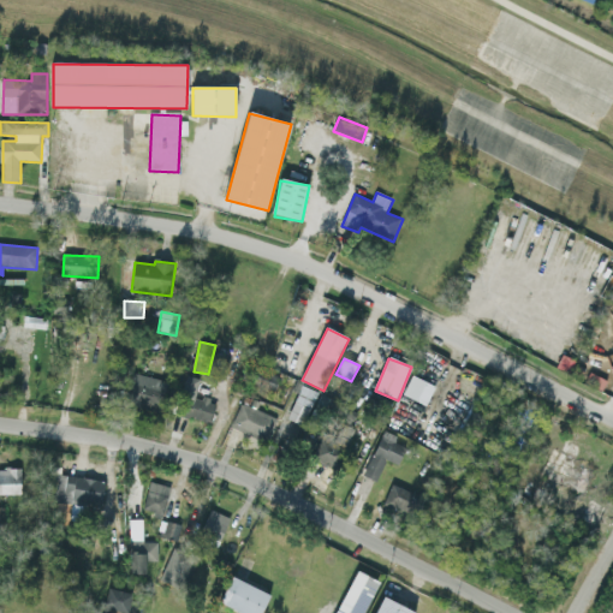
[(160,412),(168,382),(136,374),(128,404),(160,412)]
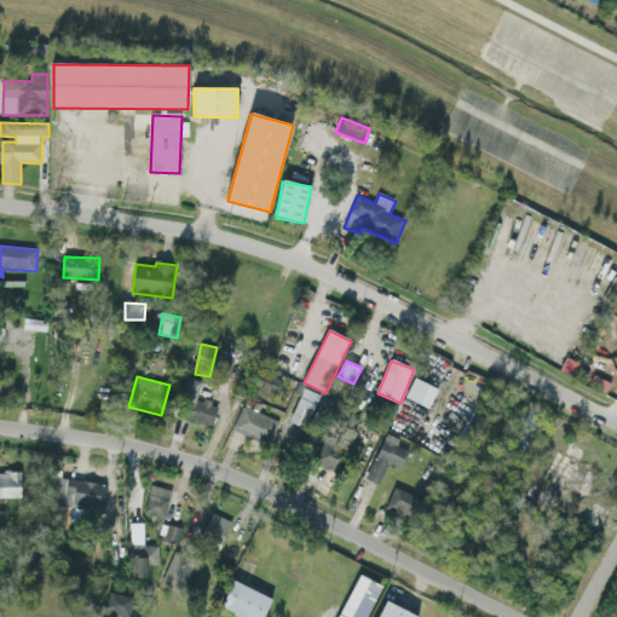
[(407,399),(431,409),(439,388),(415,379),(407,399)]
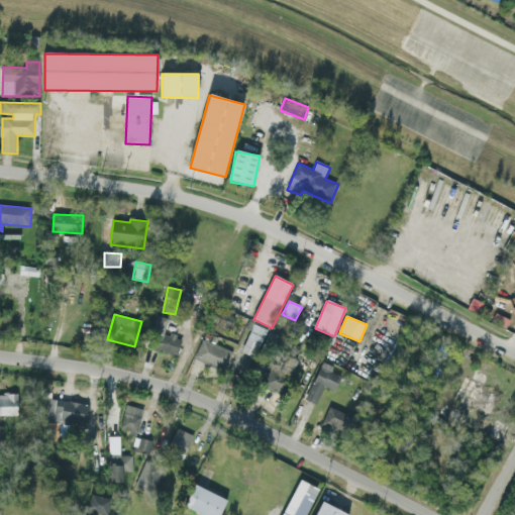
[(149,349),(178,357),(184,338),(164,333),(167,320),(159,317),(149,349)]
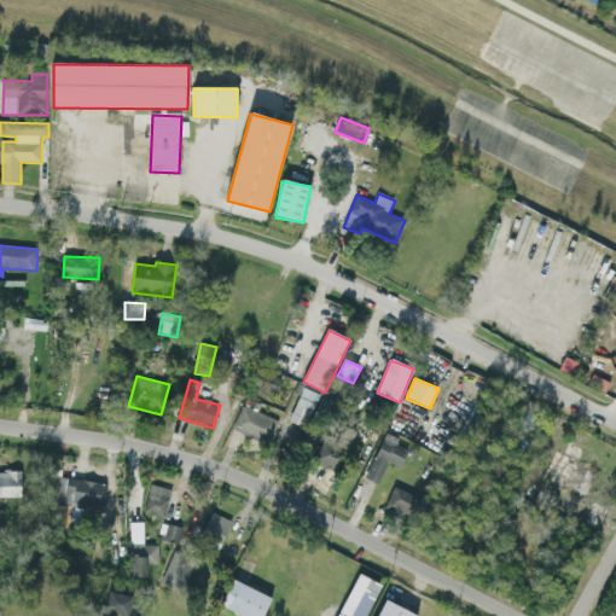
[(280,420),(243,405),(233,430),(269,445),(280,420)]
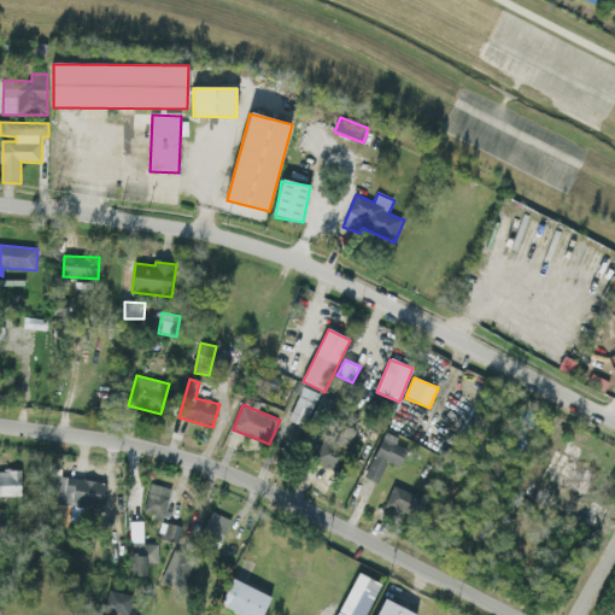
[(337,472),(356,431),(344,425),(337,439),(326,434),(314,461),(337,472)]
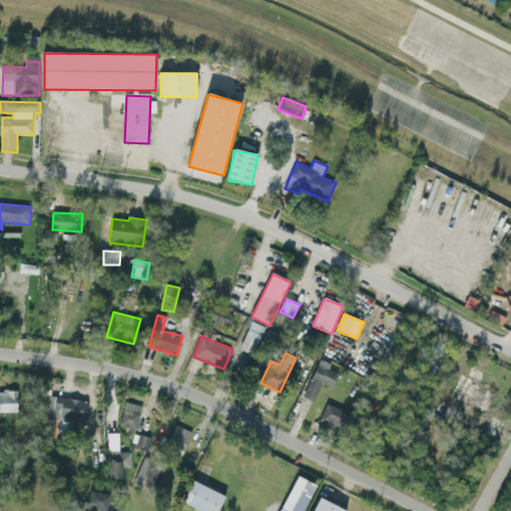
[(332,388),(339,374),(329,369),(332,364),(321,359),(304,397),(315,402),(323,384),(332,388)]
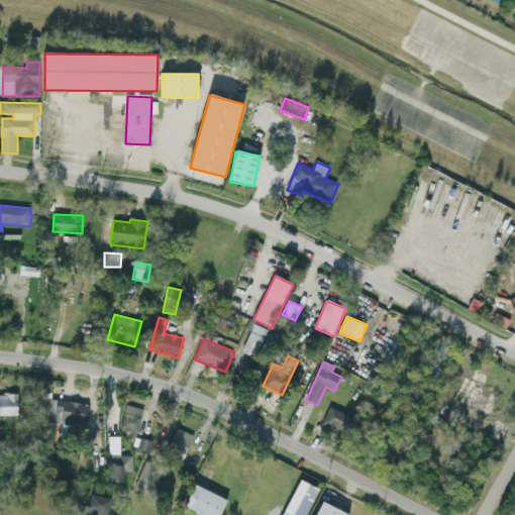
[(0,416),(18,416),(18,395),(0,395),(0,416)]
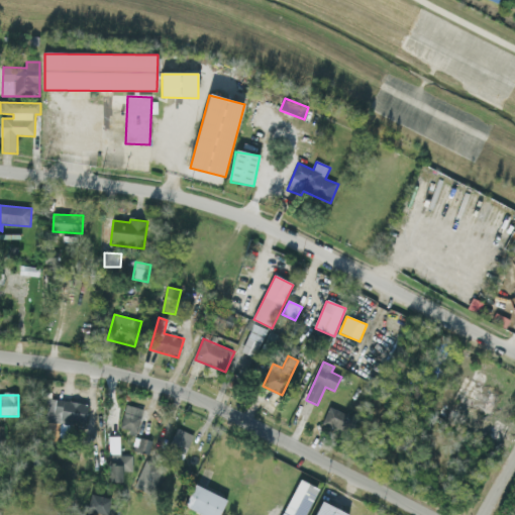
[(89,404),(48,399),(46,421),(87,425),(89,404)]
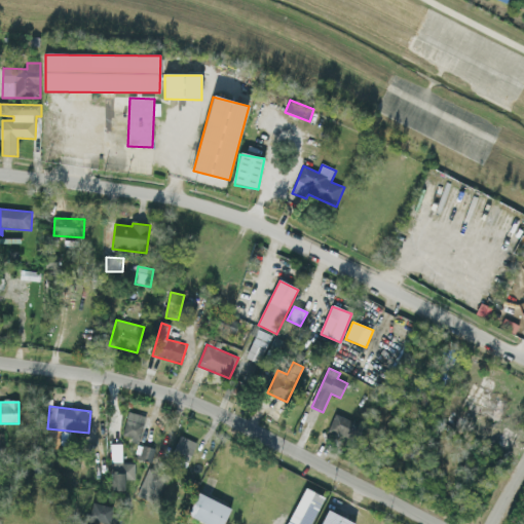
[(140,442),(147,417),(129,412),(122,437),(140,442)]
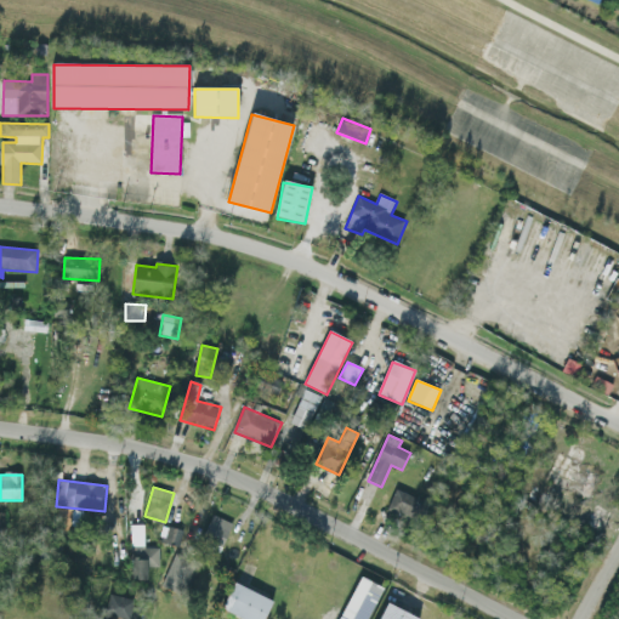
[(416,521),(424,500),(396,490),(388,511),(416,521)]
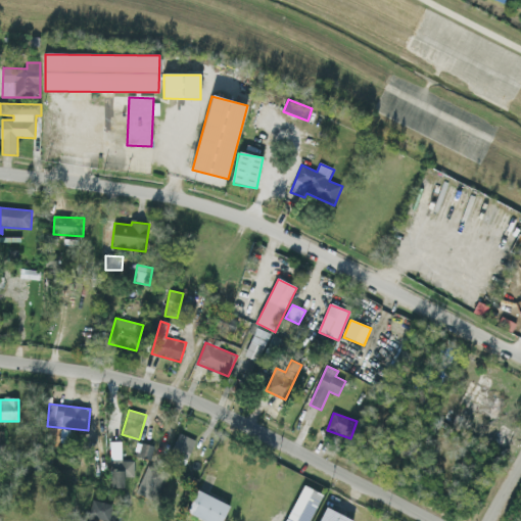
[(188,461),(196,440),(180,433),(171,454),(188,461)]
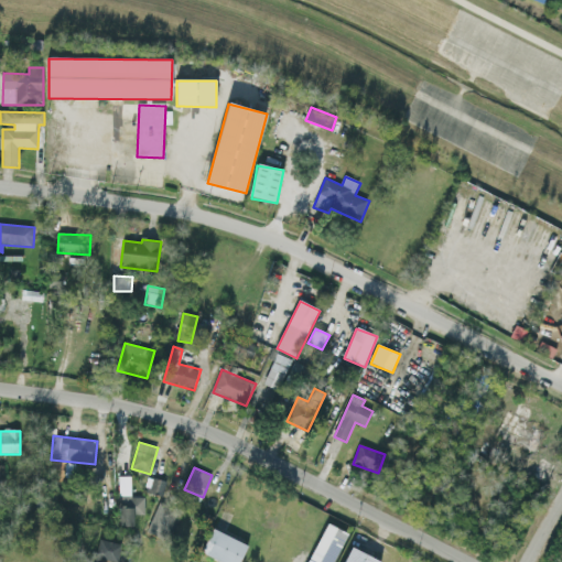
[(150,494),(164,497),(166,482),(153,478),(150,494)]
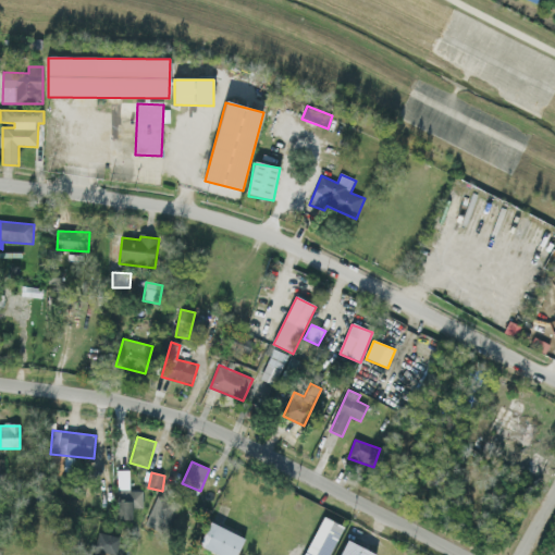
[(146,525),(163,533),(175,506),(157,498),(146,525)]
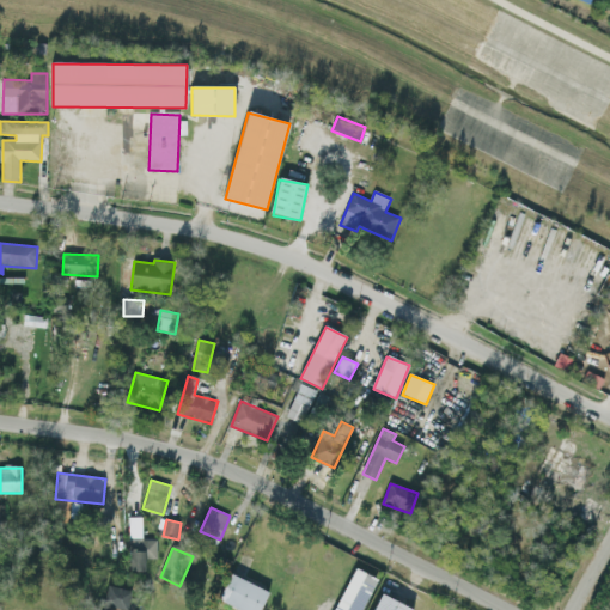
[(361,609),(377,579),(353,568),(334,609),(361,609)]
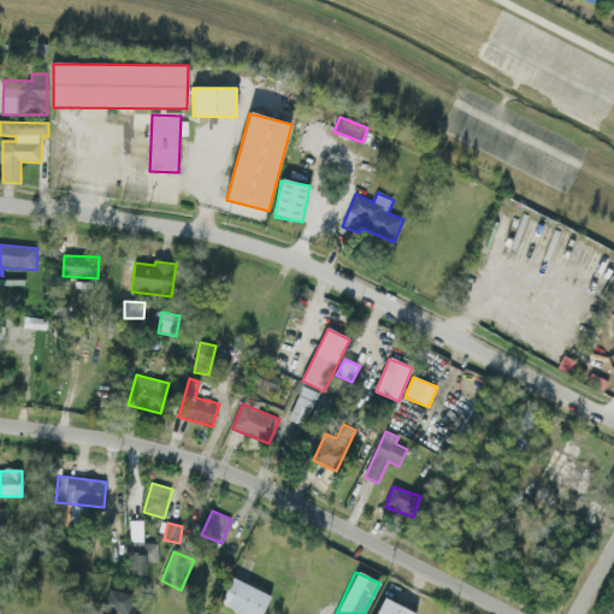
[(263,613),(271,595),(232,578),(220,606),(238,613),(263,613)]
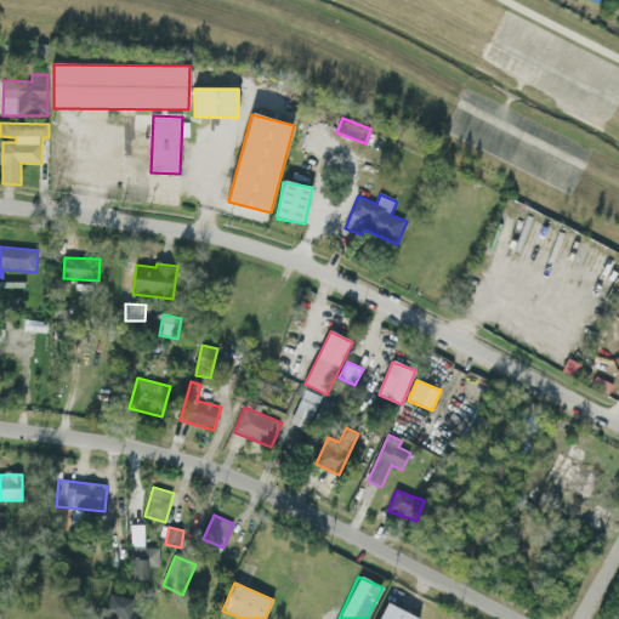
[(131,618),(136,601),(112,594),(104,613),(121,618),(131,618)]
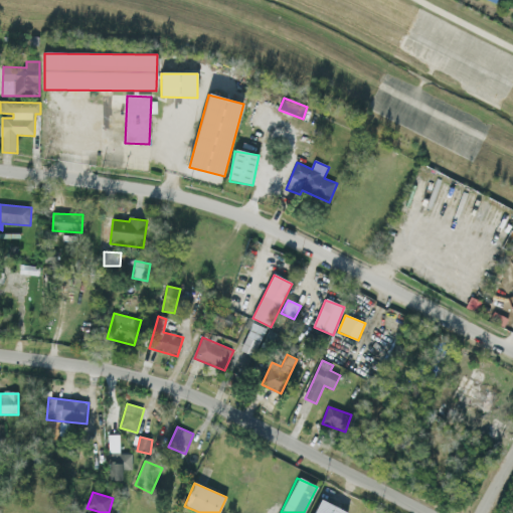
[(347,512),(319,500),(313,512),(347,512)]
